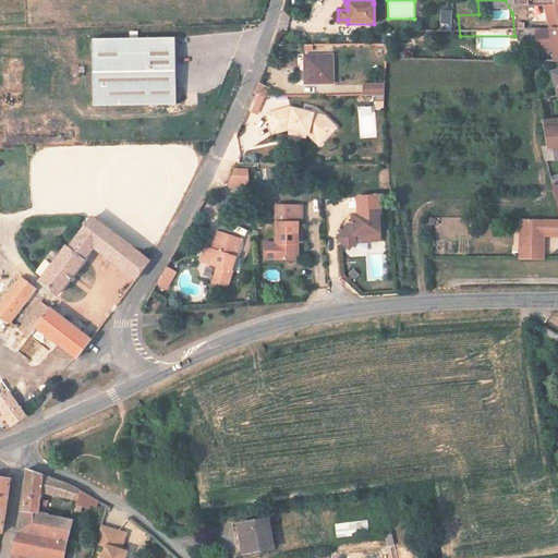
[(557,0),(505,0),(512,13),(535,12),(545,12),(544,5),(557,5),(557,0)]
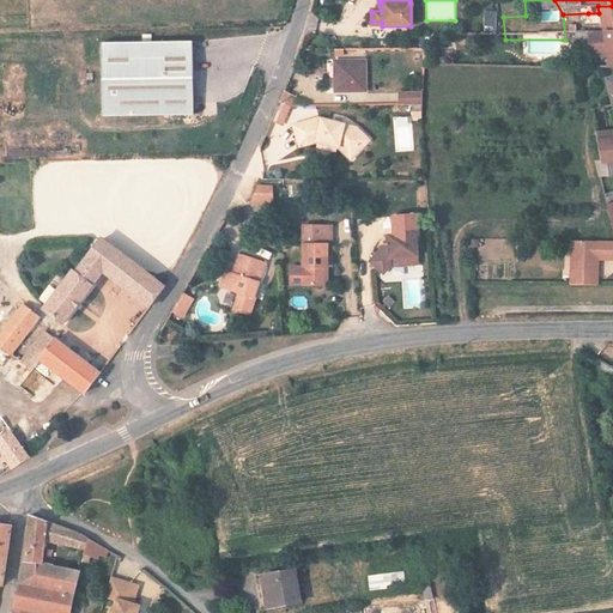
[(596,40),(600,41),(612,40),(612,6),(598,6),(599,13),(588,13),(596,40)]
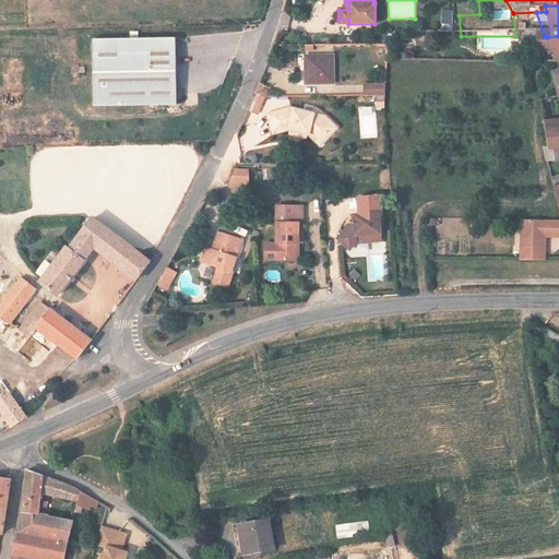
[(441,9),(441,24),(452,24),(453,9),(441,9)]
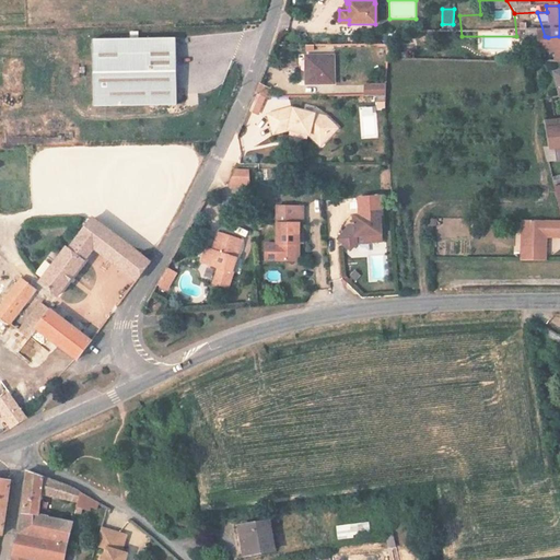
[(559,36),(548,37),(545,36),(516,36),(512,37),(512,44),(525,44),(525,56),(541,56),(541,67),(559,66),(559,36)]
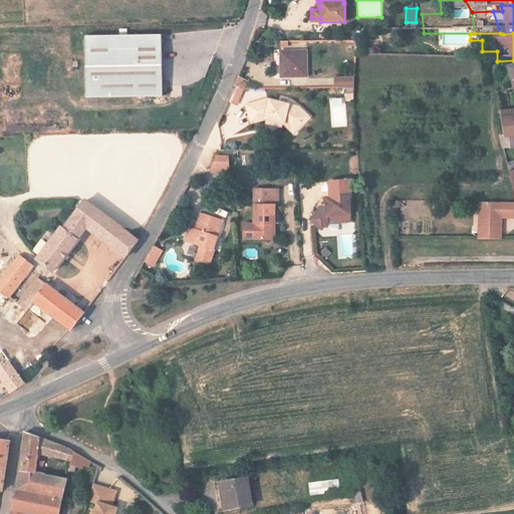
[(161,96),(161,36),(84,37),(85,96),(161,96)]
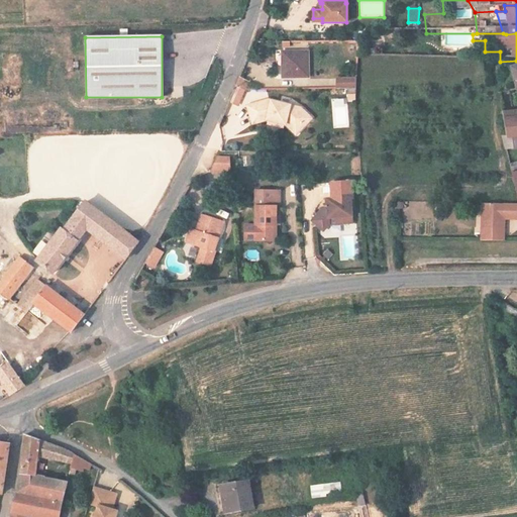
[(308,52),(282,52),(282,76),(307,77),(308,52)]
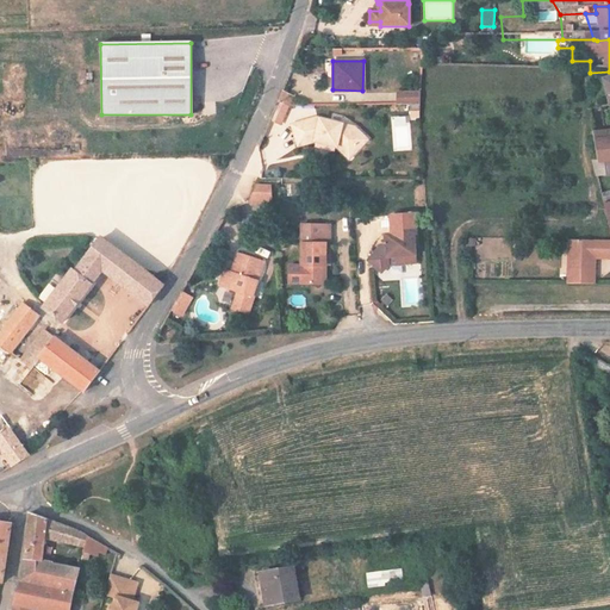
[(609,79),(598,83),(608,111),(609,110),(609,79)]
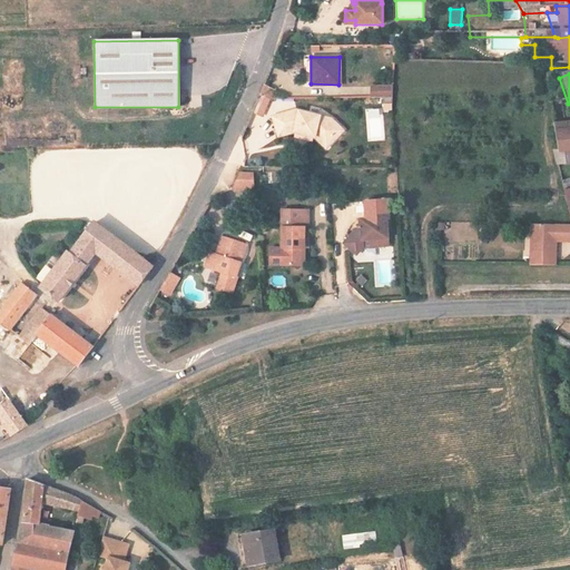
[(265,85),(261,95),(262,96),(271,99),(272,99),(276,89),(265,85)]
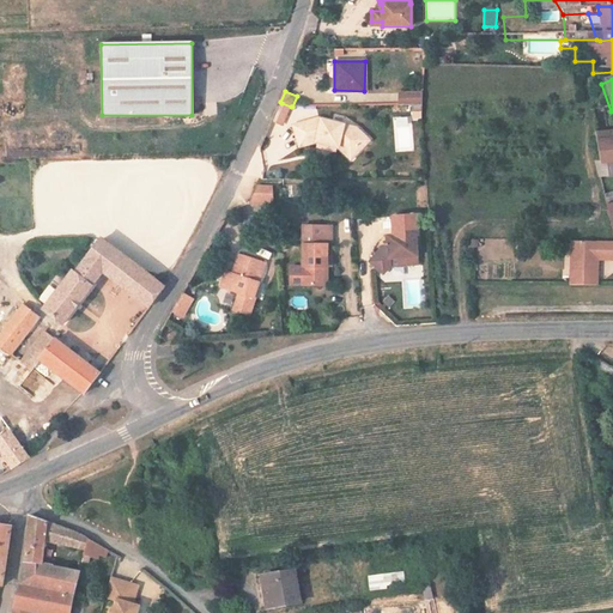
[(412,109),(413,97),(390,97),(390,109),(412,109)]
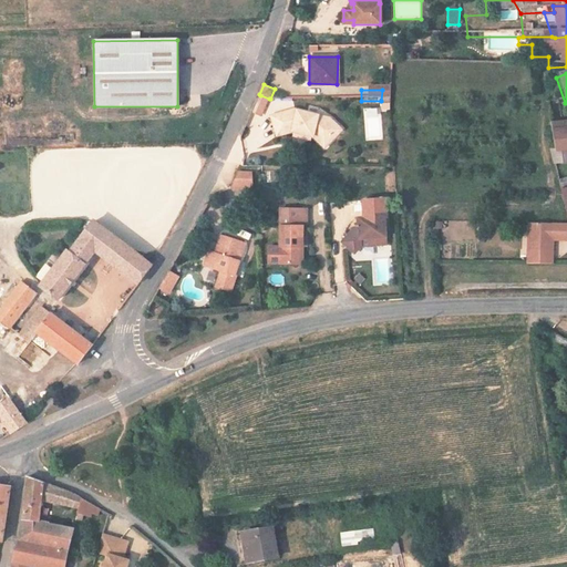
[(269,99),(260,95),(253,112),(260,116),(269,99)]
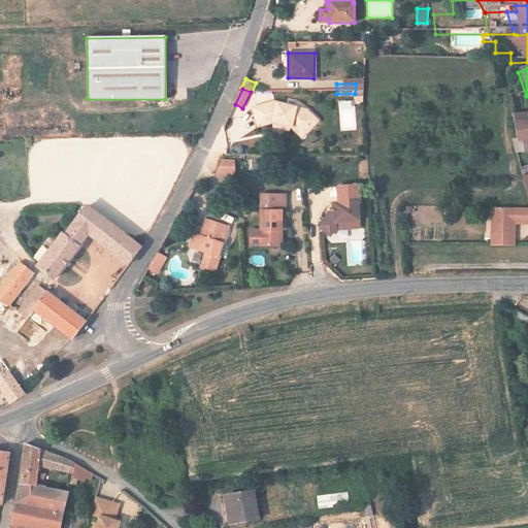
[(258,127),(272,122),(290,126),(301,136),(311,126),(317,120),(305,108),(273,101),(252,108),(258,127)]
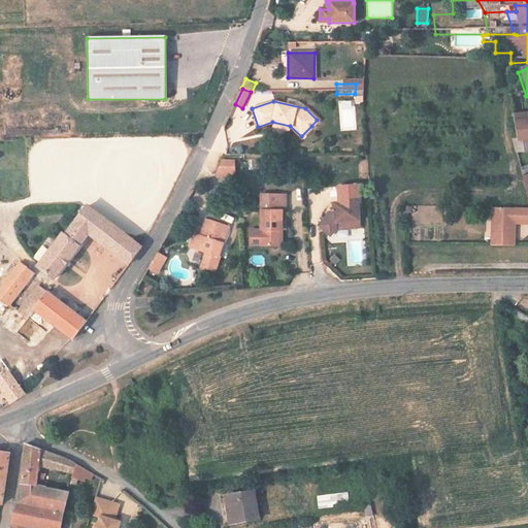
[(524,118),(517,119),(507,121),(510,144),(505,145),(507,158),(527,153),(527,124),(525,125),(524,118)]
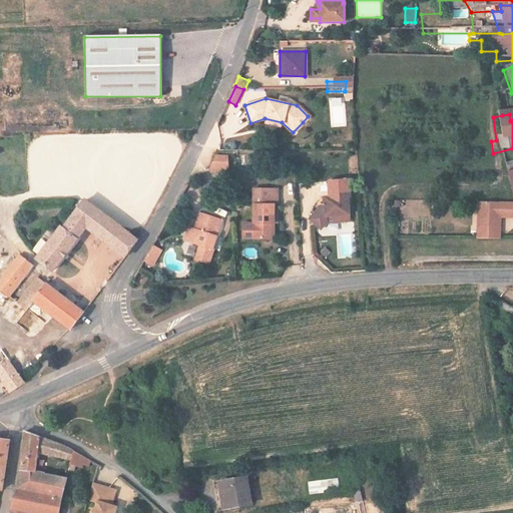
[(209,170),(229,169),(228,155),(214,155),(209,170)]
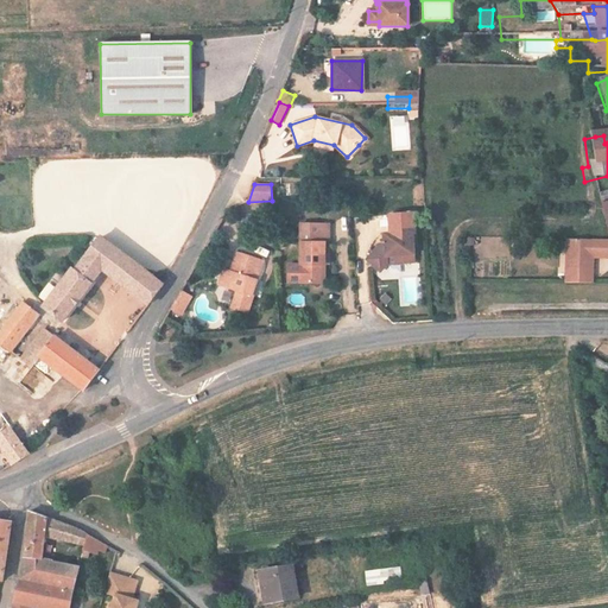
[(607,240),(607,195),(597,197),(607,240)]
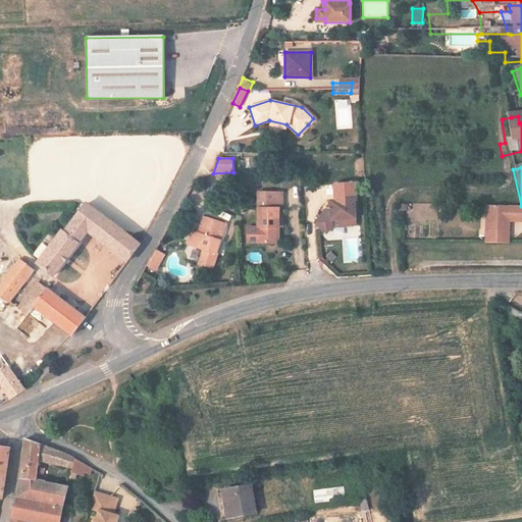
[(325,233),(332,226),(332,221),(354,221),(354,201),(358,200),(358,184),(336,184),(336,201),(330,201),(330,209),(327,209),(314,222),(325,233)]
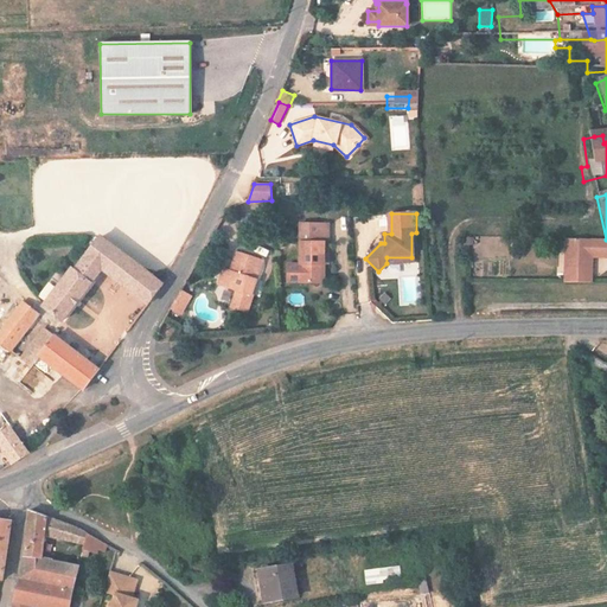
[(300,281),(321,281),(321,262),(321,241),(326,241),(326,223),(301,222),(300,263),(289,263),(288,279),(300,280),(300,281)]
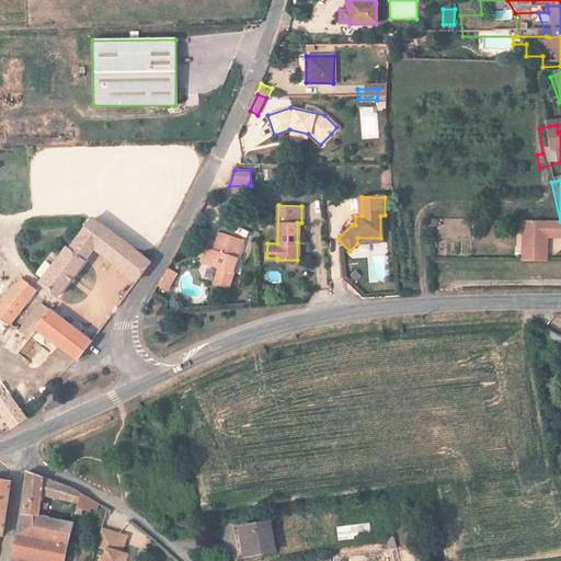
[(93,251),(135,283),(150,264),(93,219),(72,244),(71,243),(41,282),(58,296),(93,251)]
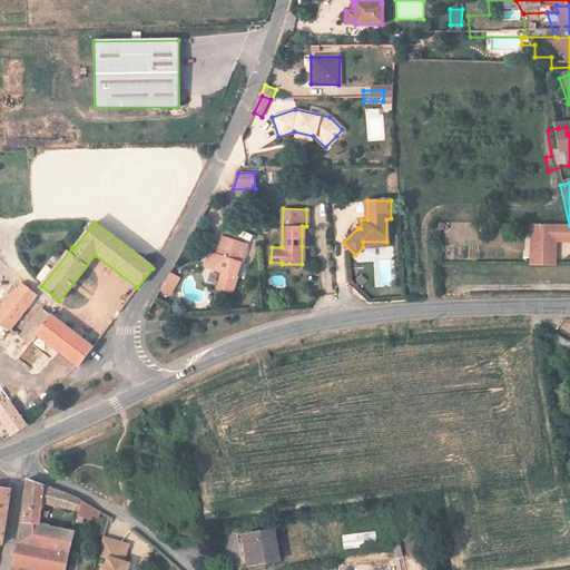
[(554,267),(554,242),(554,237),(554,225),(529,224),(529,266),(554,267)]
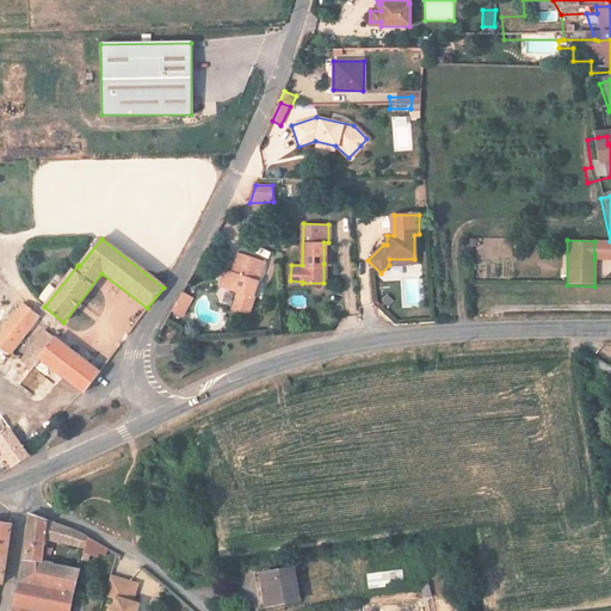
[(594,254),(610,253),(610,241),(594,241),(594,254)]
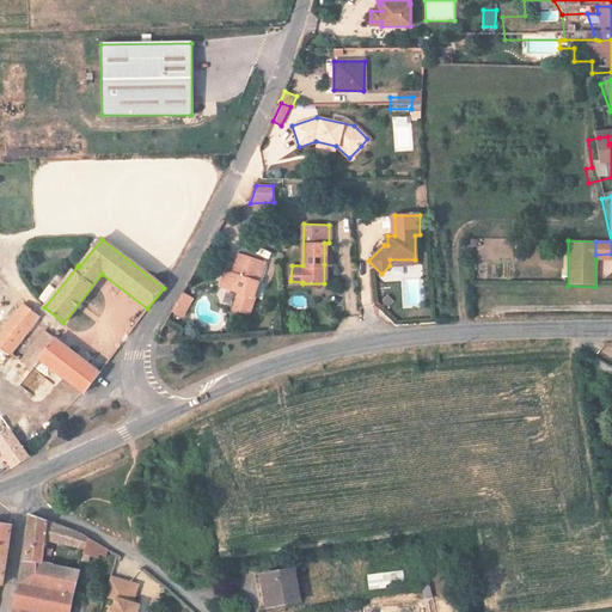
[(265,264),(239,255),(232,274),(226,288),(238,293),(232,310),(248,316),(255,298),(254,298),(265,264)]
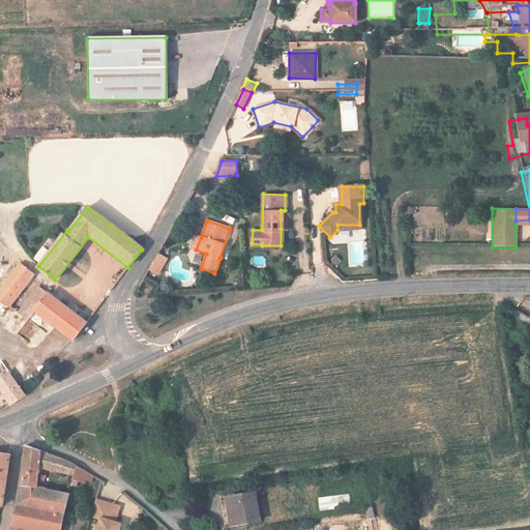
[(190,248),(196,249),(201,237),(196,236),(190,248)]
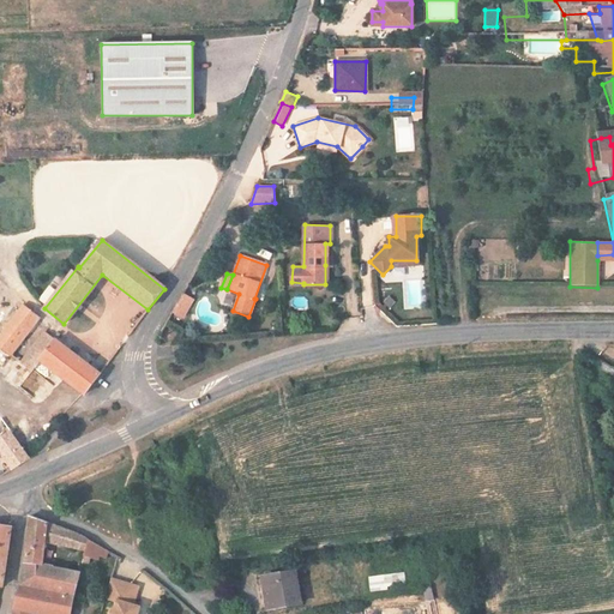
[(192,299),(184,295),(181,300),(188,305),(192,299)]
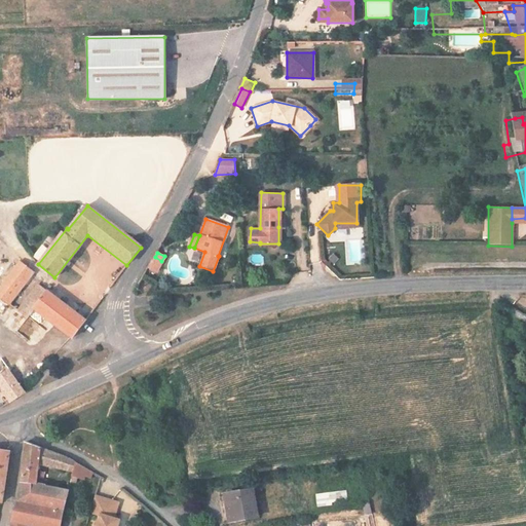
[(156,271),(161,261),(155,257),(149,267),(156,271)]
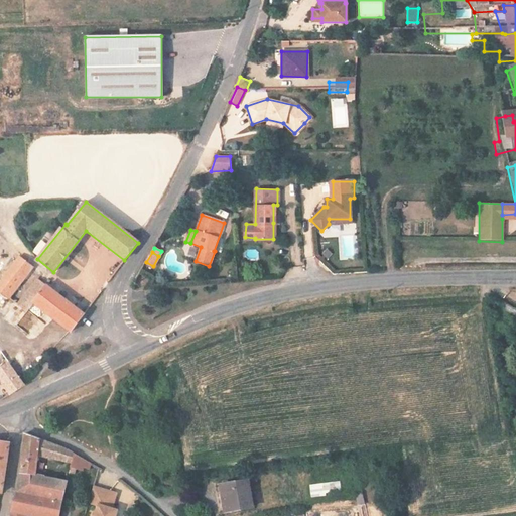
[(31,268),(18,257),(0,279),(0,293),(5,298),(7,299),(31,268)]
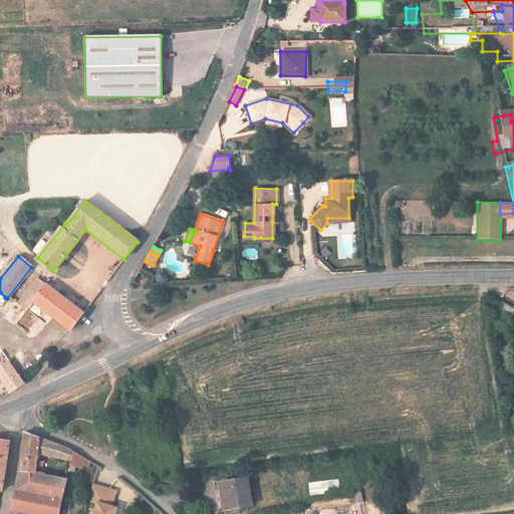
[(38,279),(16,306),(25,314),(34,303),(68,331),(82,314),(38,279)]
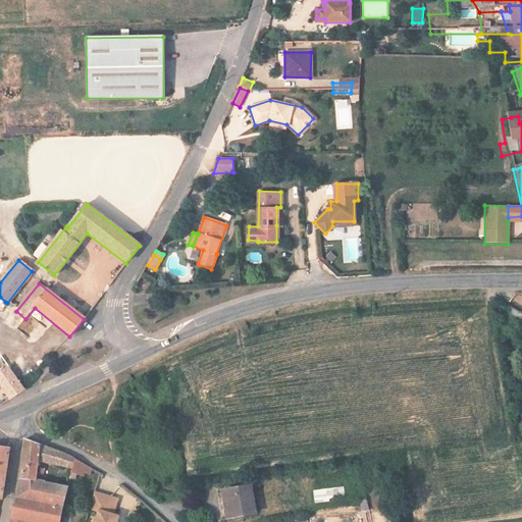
[(25,390),(2,358),(0,358),(0,374),(2,374),(17,397),(25,390)]
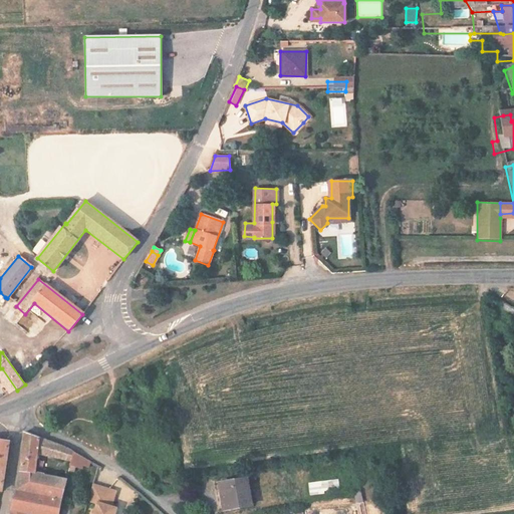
[(18,465),(16,487),(64,494),(68,479),(33,472),(35,446),(71,465),(70,470),(76,473),(79,465),(83,467),(86,459),(63,445),(20,432),(18,465)]
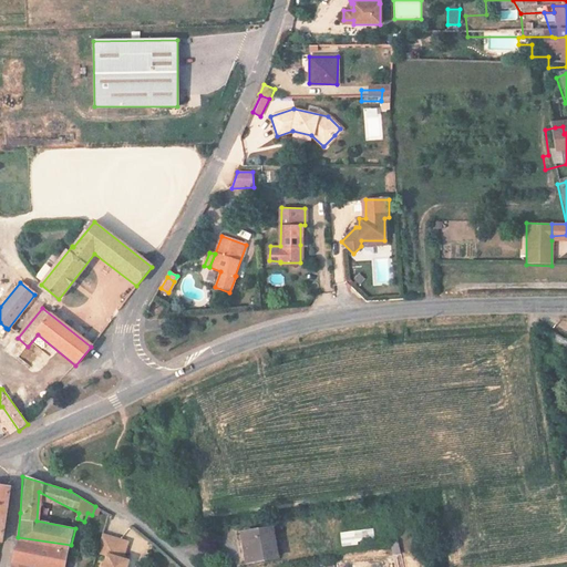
[(0,536),(2,527),(10,487),(0,486),(0,536)]
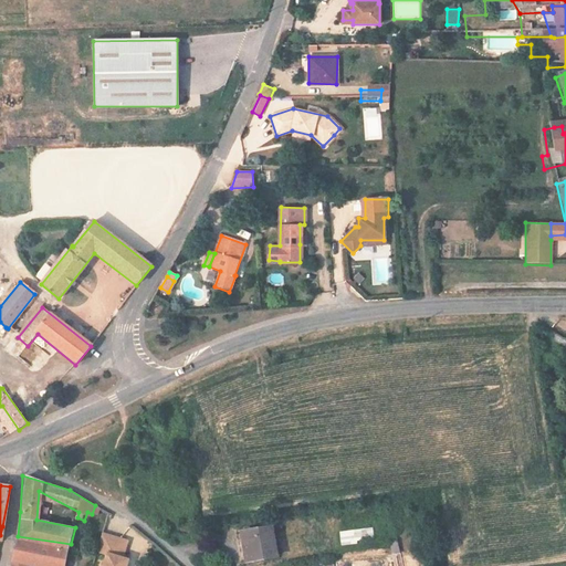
[(342,548),(375,545),(373,526),(339,531),(342,548)]
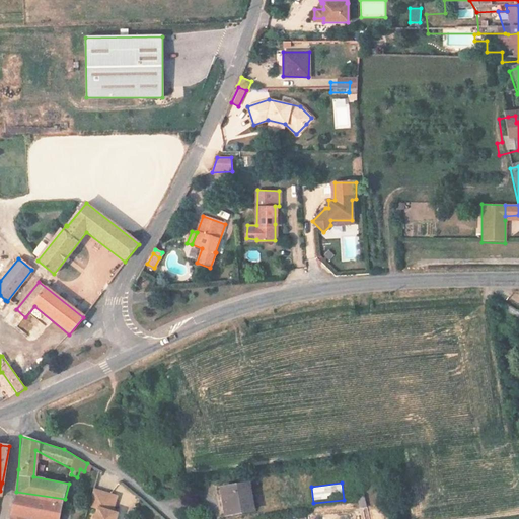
[(210,498),(211,509),(215,508),(216,516),(239,513),(236,486),(212,489),(213,498),(210,498)]
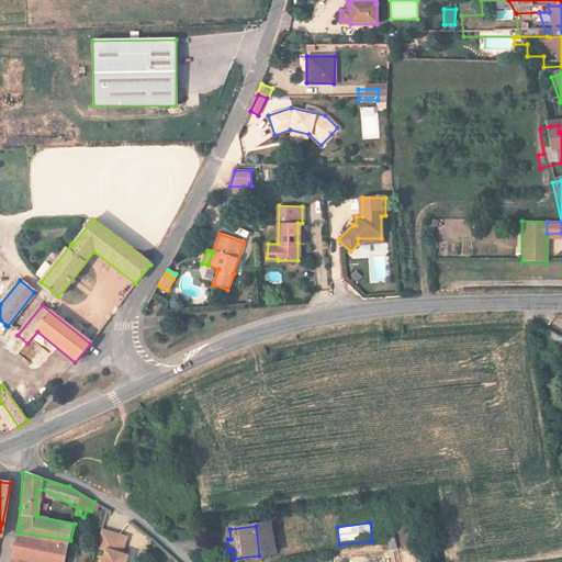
[(125,561),(127,555),(122,554),(126,537),(102,530),(97,549),(107,552),(103,561),(125,561)]
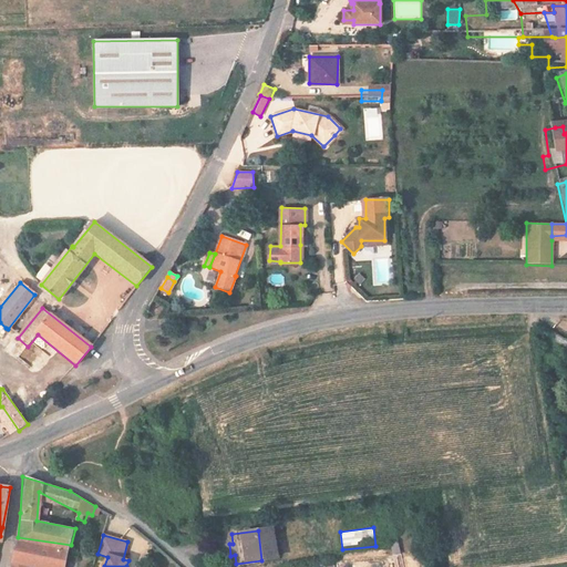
[(66,566),(71,545),(18,537),(13,553),(11,564),(29,566),(66,566)]
